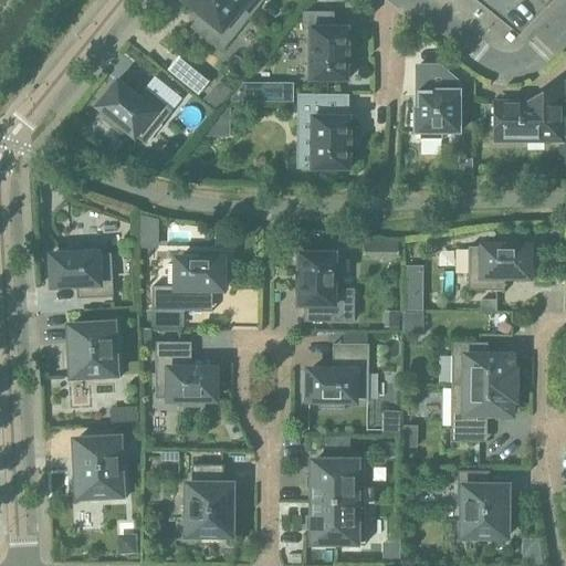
[(221,52),(249,18),(226,0),(182,0),(182,1),(208,21),(198,33),(221,52)]
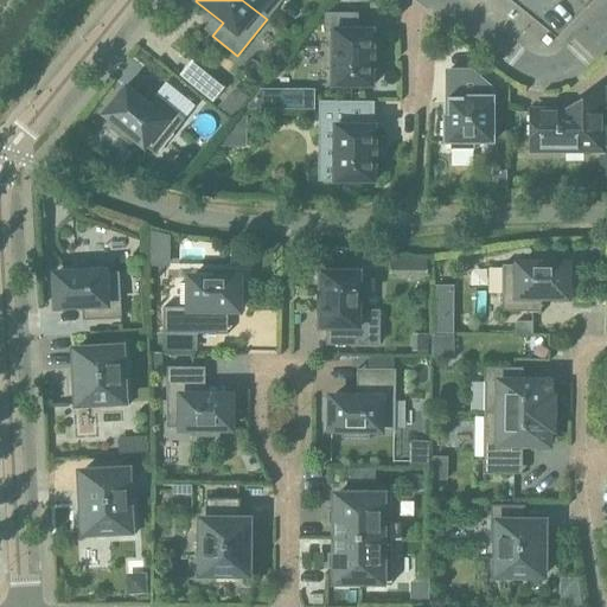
[(242,0),(267,19),(281,0),(242,0)]
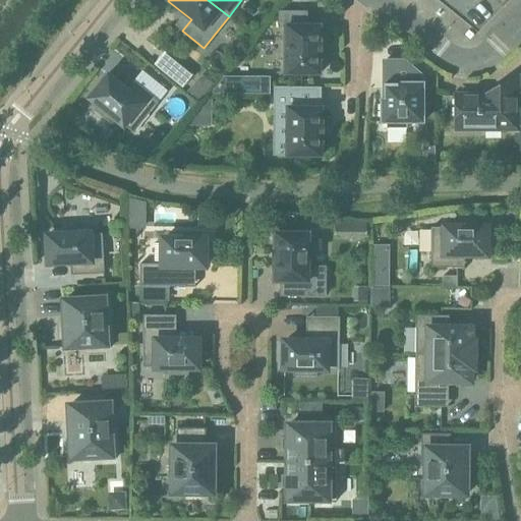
[(306,13),(279,12),(279,26),(286,27),(285,74),(319,75),(319,61),(320,61),(320,42),(320,26),(306,26),(306,13)]
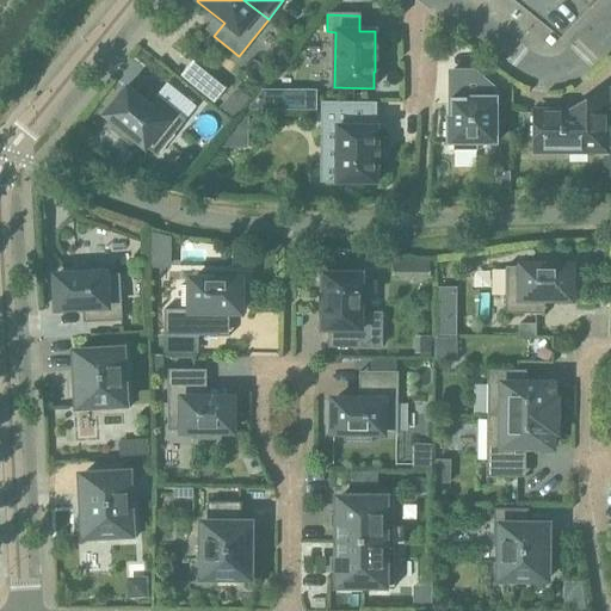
[(192,63),(181,76),(214,102),(223,88),(192,63)]
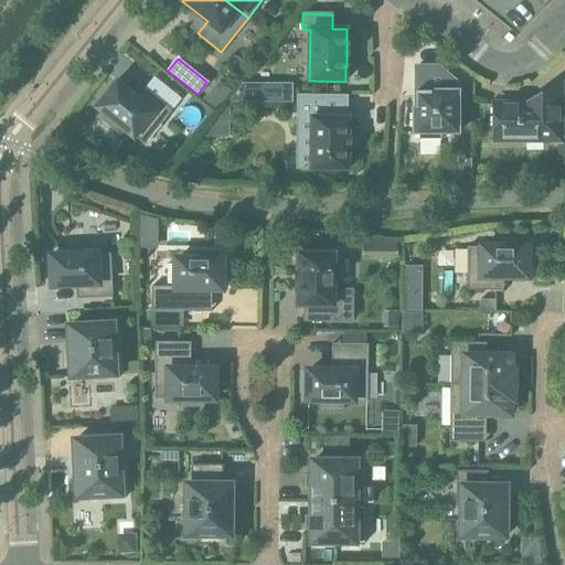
[(438,65),(418,65),(418,92),(416,92),(416,108),(414,108),(414,134),(418,134),(418,140),(441,140),(441,134),(458,134),(458,81),(438,65)]
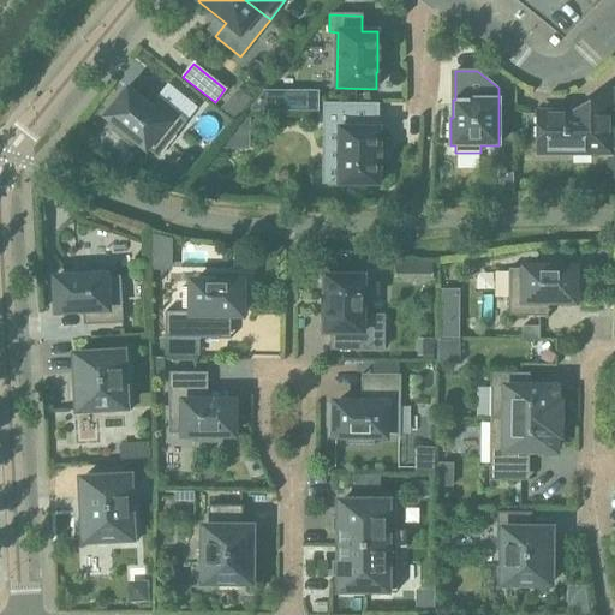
[(238,88),(221,108),(234,120),(251,99),(238,88)]
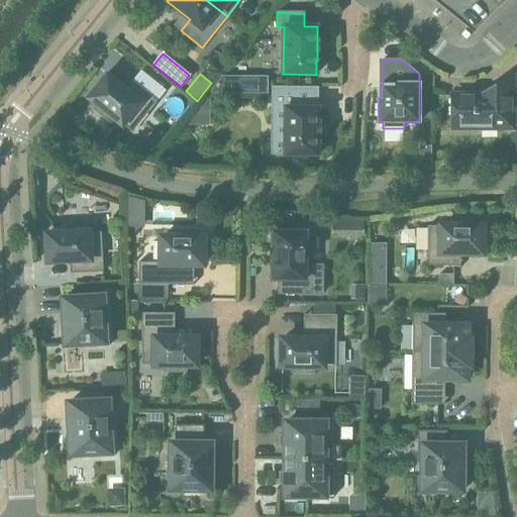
[(209,93),(233,94),(233,77),(221,77),(221,78),(209,93)]
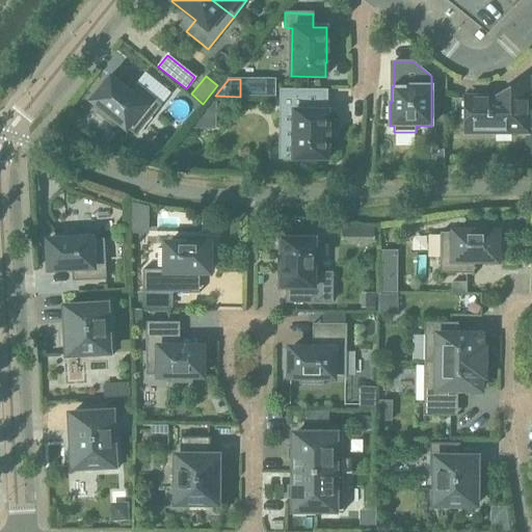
[(97,97),(92,102),(100,107),(95,113),(114,129),(118,123),(136,137),(162,105),(141,88),(133,99),(110,80),(107,84),(104,82),(94,95),(97,97)]
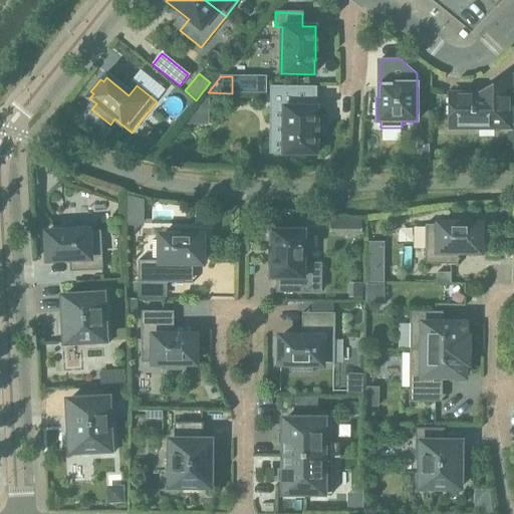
[(473,127),(509,127),(509,77),(477,95),(449,95),(449,119),(473,119),(473,127)]
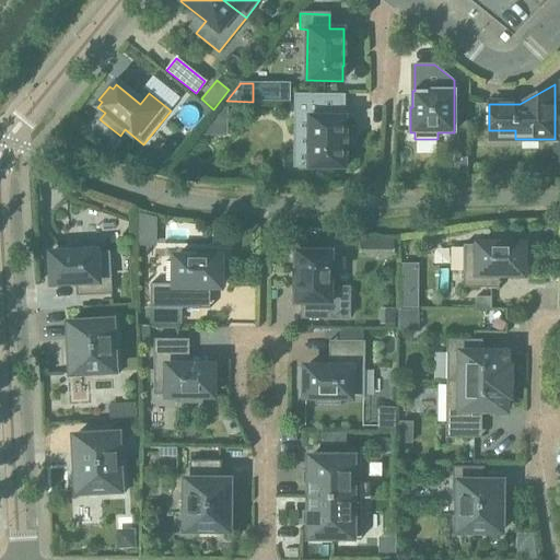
[(345,117),(340,117),(340,97),(295,96),(295,118),(310,118),(308,168),(345,168),(345,153),(346,153),(346,132),(345,132),(345,117)]
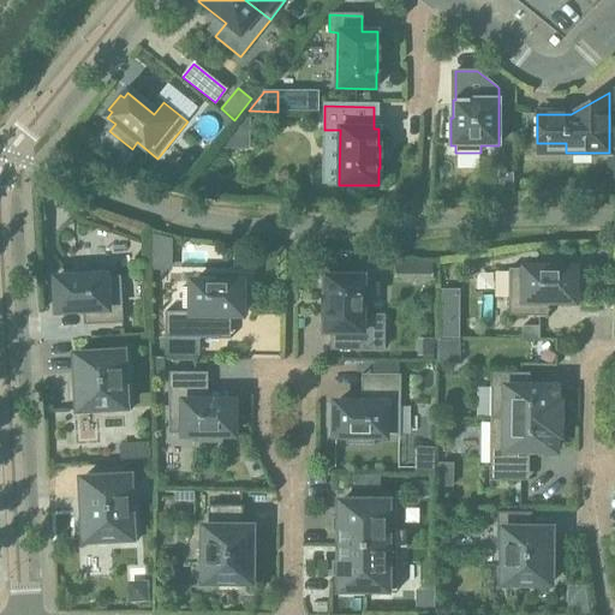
[(245,118),(222,148),(249,149),(249,118),(245,118)]
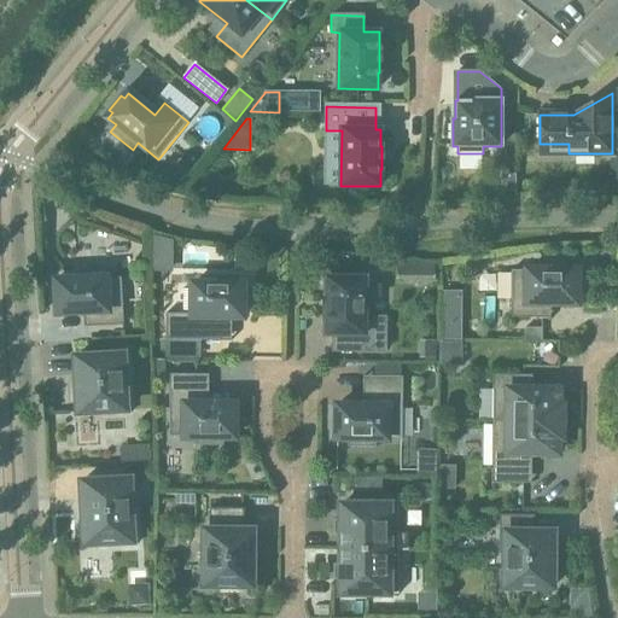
[(152,235),(152,254),(168,254),(168,239),(152,235)]
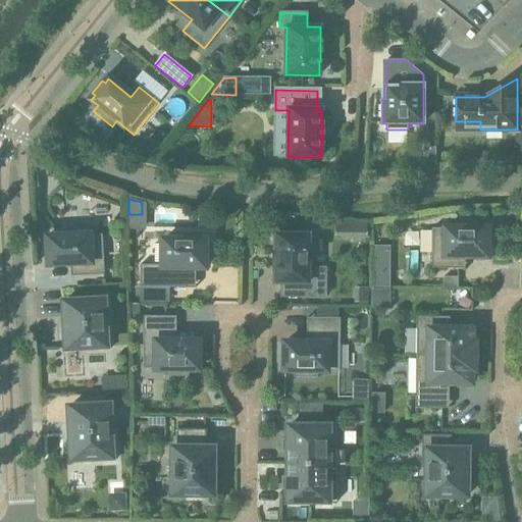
[(432,228),(431,268),(458,269),(458,256),(486,257),(486,251),(490,251),(490,235),(487,235),(487,228),(478,228),(478,221),(454,221),(454,228),(432,228)]
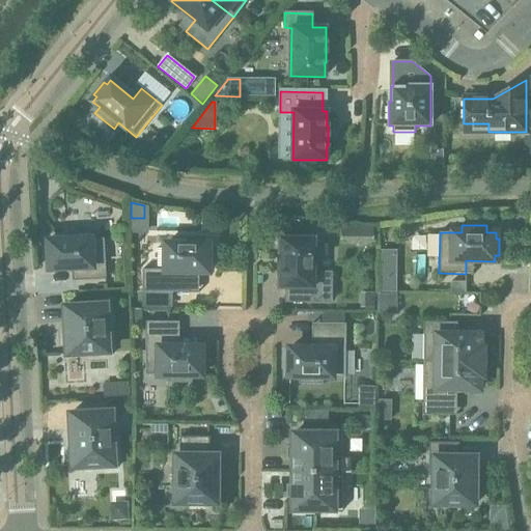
[(373,226),(341,226),(341,243),(373,242),(373,226)]
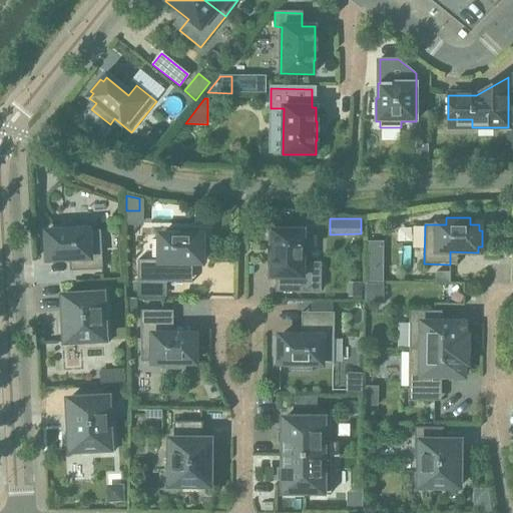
[(47,254),(48,261),(76,259),(77,271),(102,270),(100,230),(79,231),(78,224),(55,225),(55,232),(46,233),(47,239),(43,239),(44,254),(47,254)]
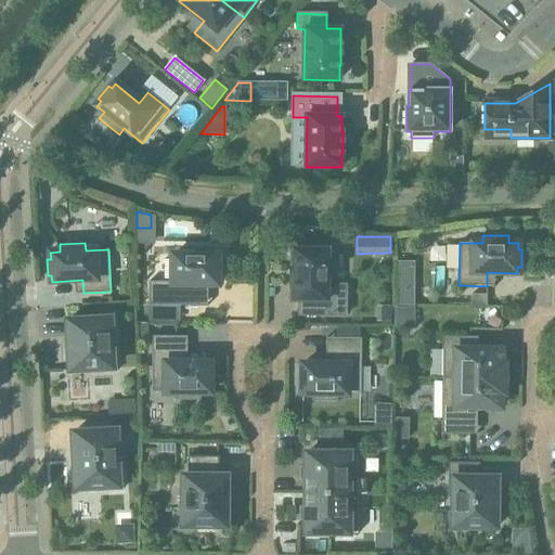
[(218,285),(218,279),(221,279),(221,262),(218,261),(218,256),(208,256),(208,248),(182,247),(182,255),(173,255),(172,282),(149,282),(149,306),(179,306),(202,307),(202,285),(218,285)]
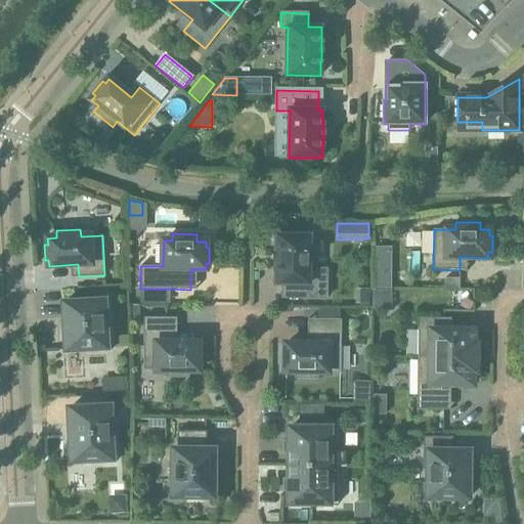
[(282,298),(326,298),(326,269),(309,269),(310,235),(276,235),(276,250),(275,250),(275,269),(276,269),(276,284),(282,284),(282,298)]
